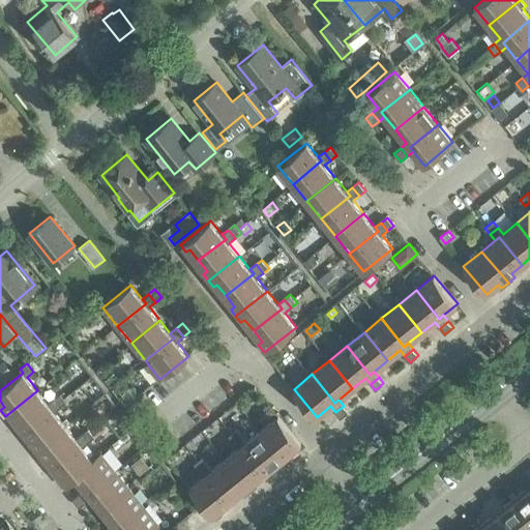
[(255,386),(247,392),(253,400),(260,392),(255,386)]
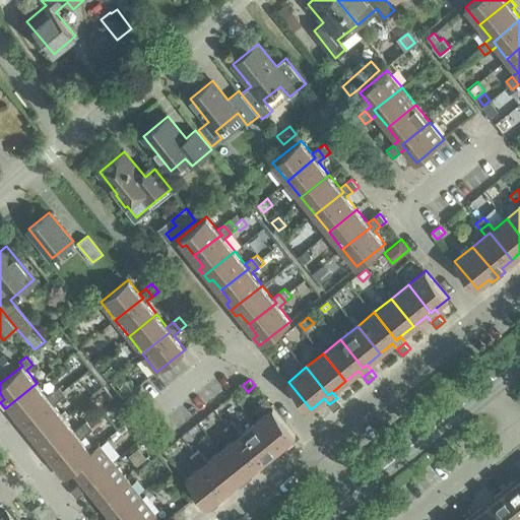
[(14,411),(23,423),(51,400),(48,396),(37,383),(5,408),(10,414),(14,411)]
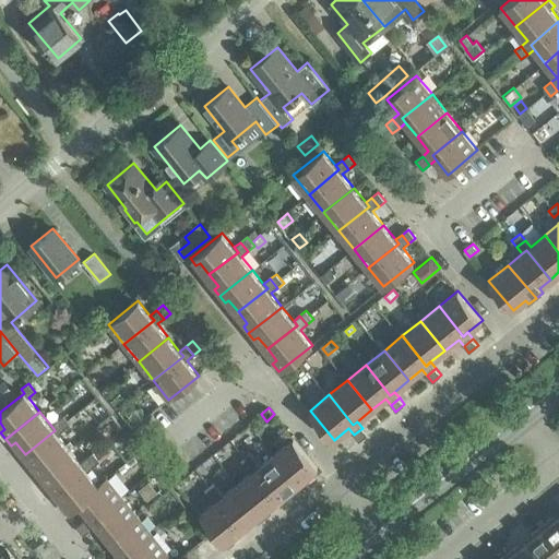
[(64,415),(58,420),(64,429),(71,424),(64,415)]
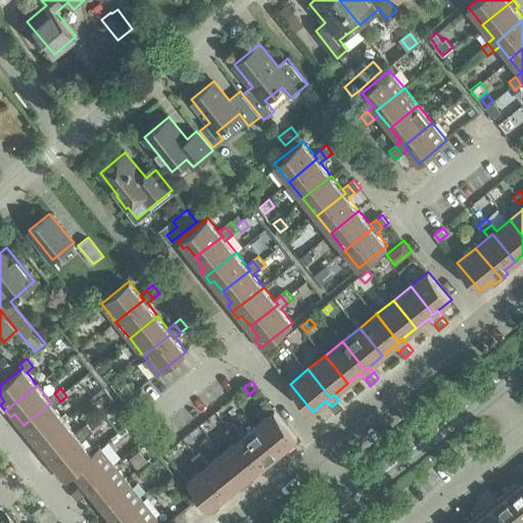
[(28,438),(34,444),(65,420),(54,407),(60,401),(54,393),(48,398),(51,402),(24,425),(32,435),(28,438)]
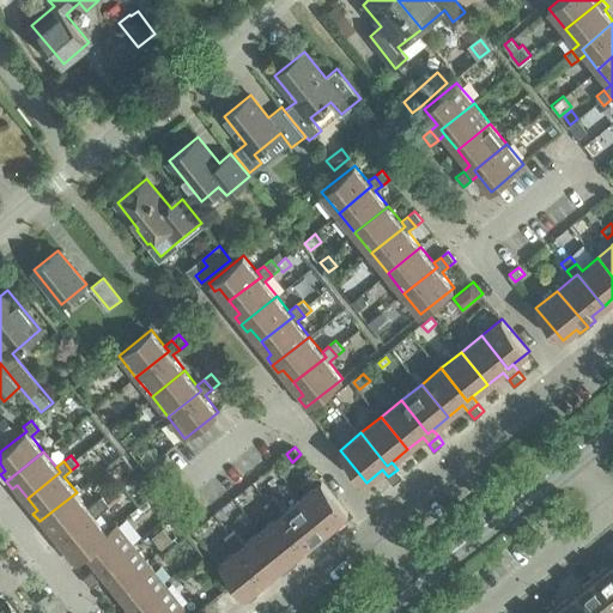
[(388,477),(394,484),(404,477),(398,469),(388,477)]
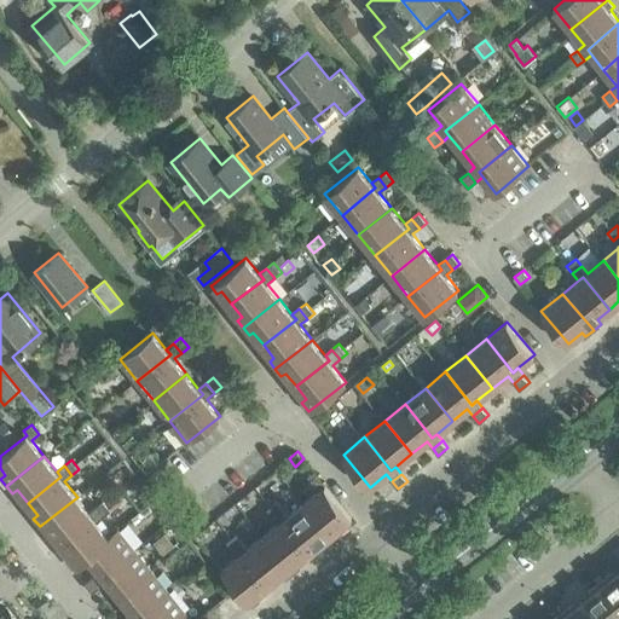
[(325,485),(305,502),(335,539),(342,533),(339,530),(352,519),(325,485)]
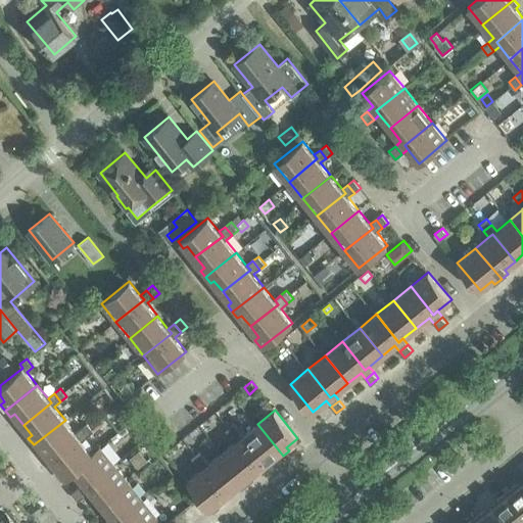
[(90,426),(94,431),(103,424),(99,419),(90,426)]
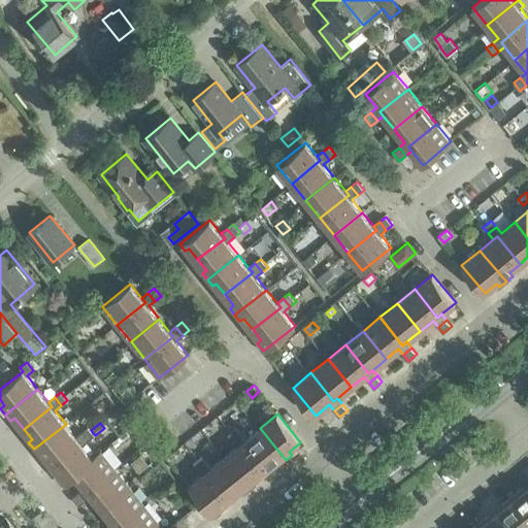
[(42,453),(52,463),(79,440),(76,437),(66,424),(34,449),(38,456),(42,453)]
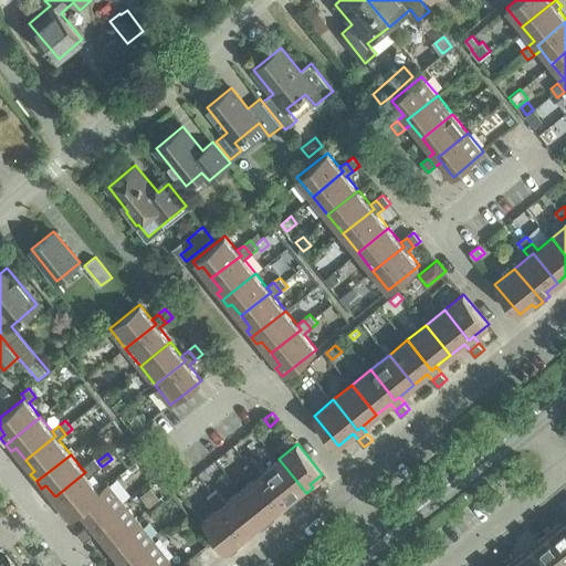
[(95,458),(88,463),(95,472),(102,467),(97,461),(95,458)]
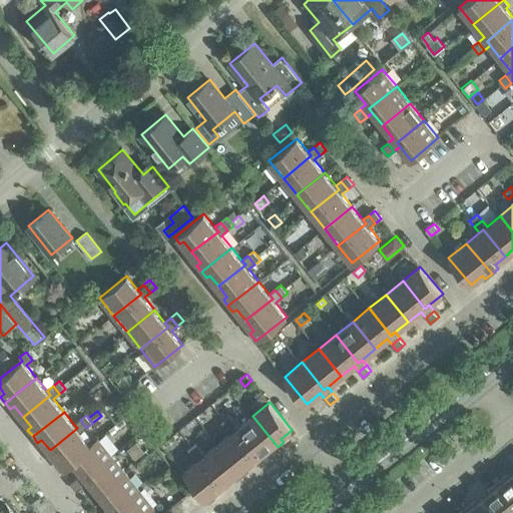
[(221,421),(226,427),(234,421),(229,415),(221,421)]
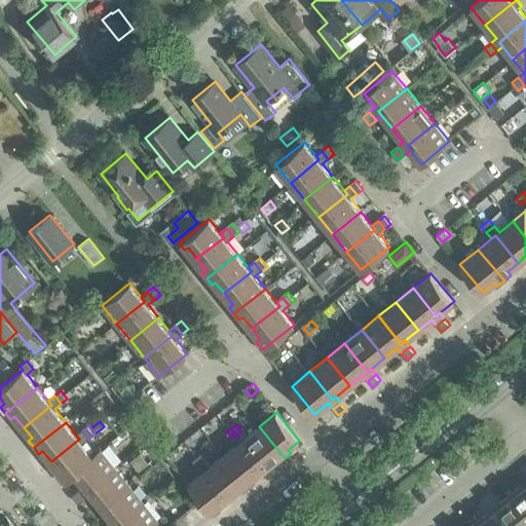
[(285,458),(259,426),(246,438),(240,431),(232,438),(237,444),(241,441),(264,468),(274,460),(277,463),(285,458)]
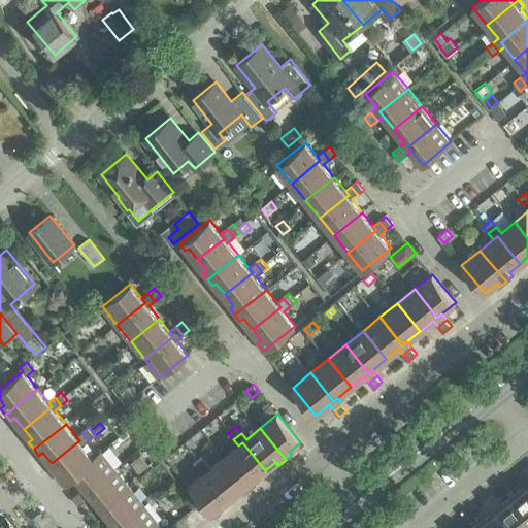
[(120,435),(124,440),(130,435),(126,430),(120,435)]
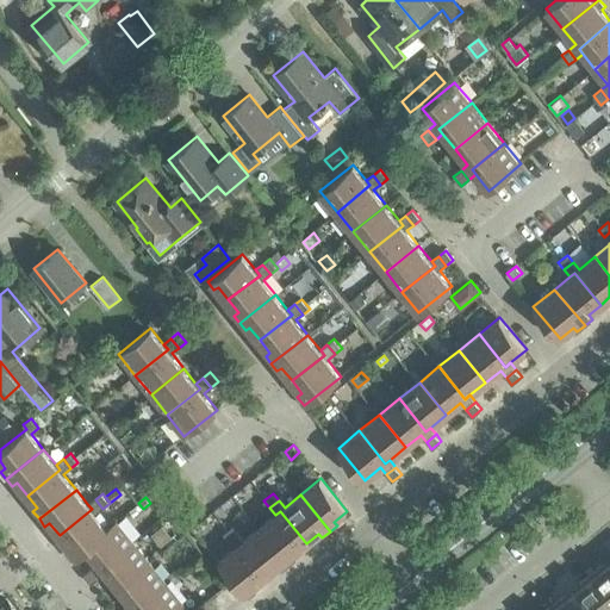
[(73,560),(86,548),(86,547),(109,529),(107,528),(95,514),(103,509),(95,499),(88,505),(92,509),(60,535),(69,548),(66,552),(73,560)]
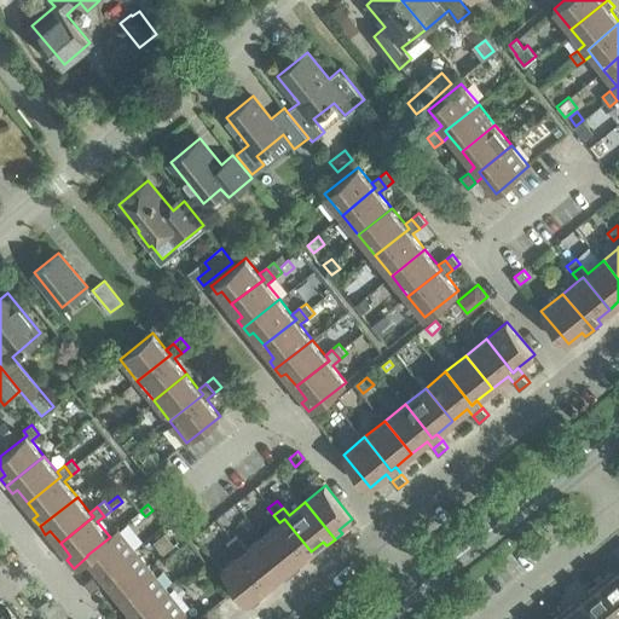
[(298,562),(311,551),(284,519),(279,522),(264,534),(294,572),(301,567),(298,562)]
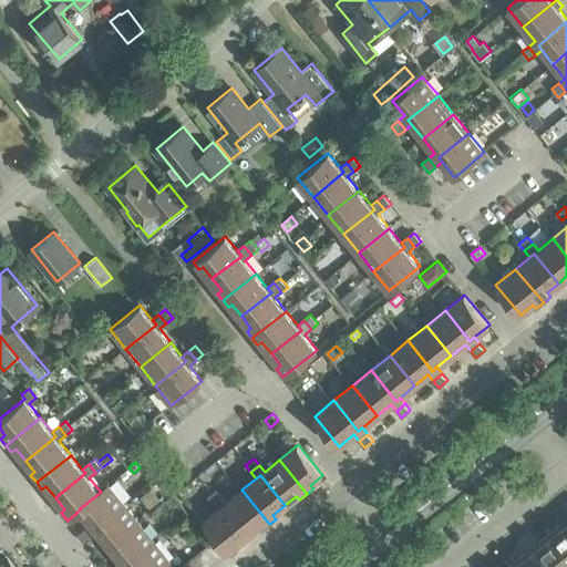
[(94,527),(124,503),(109,484),(100,491),(101,492),(80,508),(80,509),(91,523),(84,528),(91,537),(98,532),(94,527)]
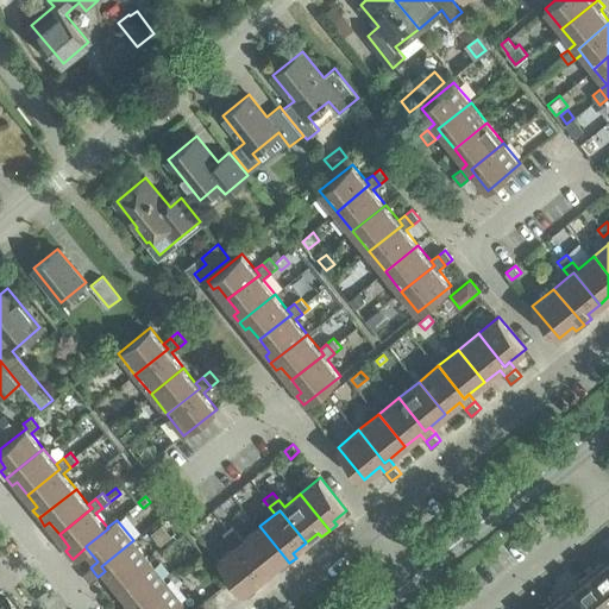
[(230,539),(239,532),(233,525),(224,532),(230,539)]
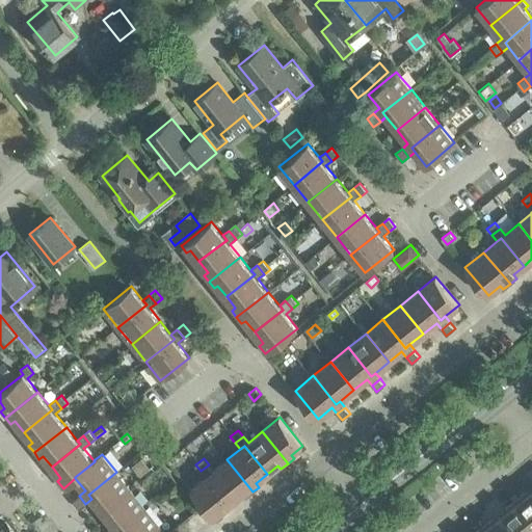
[(201,471),(205,477),(209,474),(232,503),(243,494),(246,498),(253,491),(227,459),(213,471),(209,464),(201,471)]
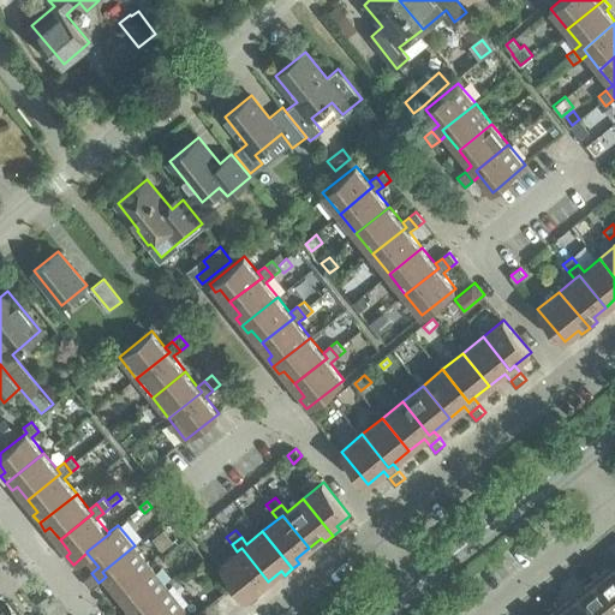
[(151,566),(135,545),(102,572),(106,577),(119,592),(151,566)]
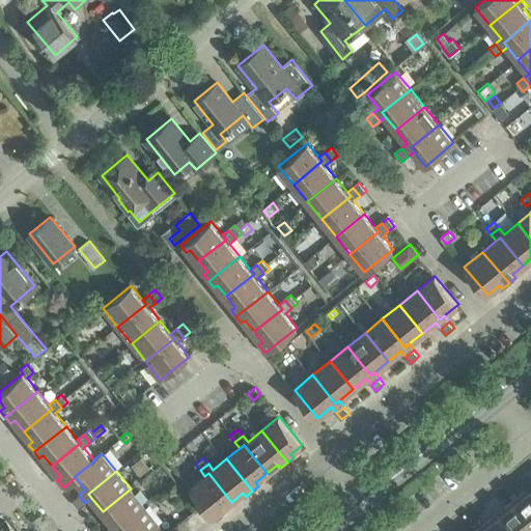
[(208,473),(204,476),(191,487),(214,516),(216,520),(223,514),(220,510),(231,502),(208,473)]
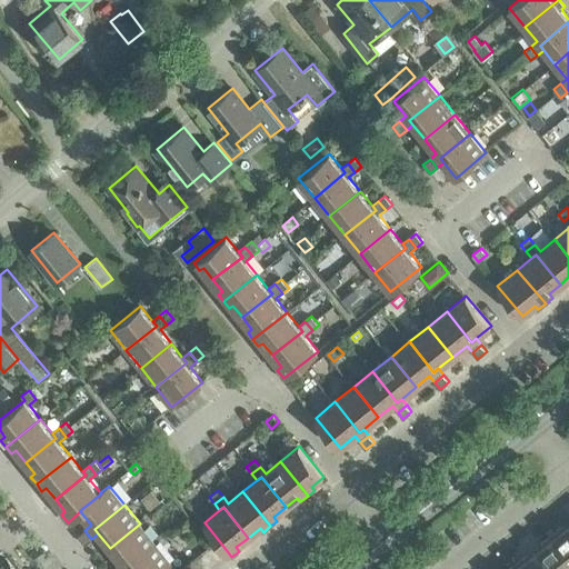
[(116,568),(127,568),(125,567),(156,542),(140,523),(110,548),(121,562),(115,567),(116,568)]
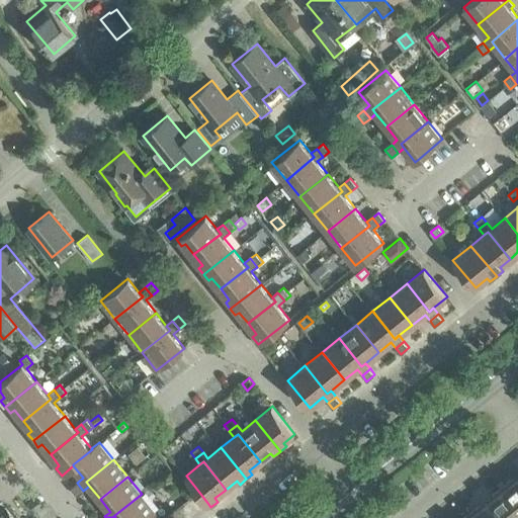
[(503,487),(517,505),(517,478),(514,481),(512,479),(503,487)]
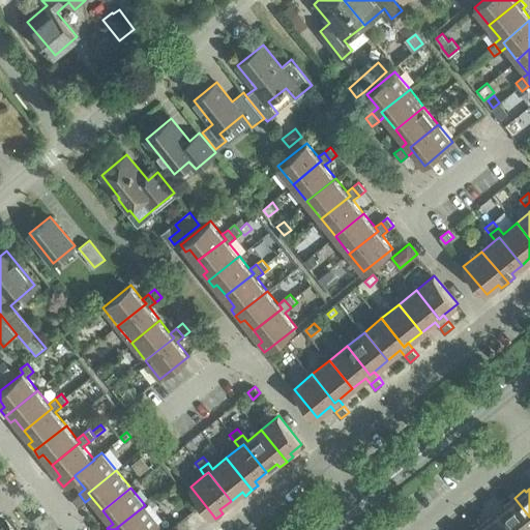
[(79,507),(85,502),(79,494),(72,499),(79,507)]
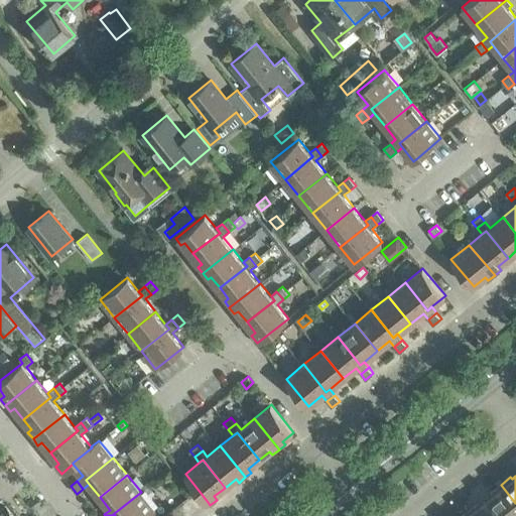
[(486,501),(498,515),(515,515),(515,503),(501,485),(491,492),(493,495),(486,501)]
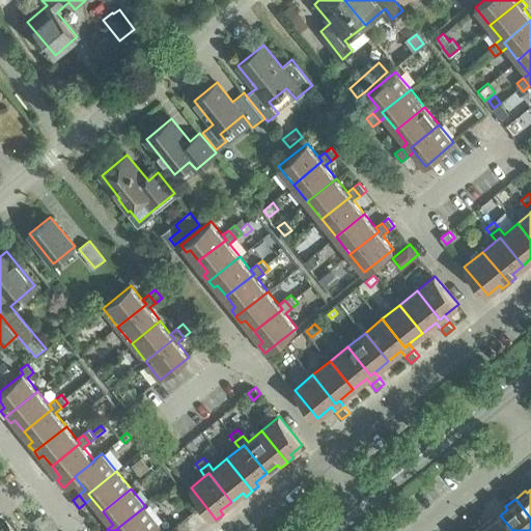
[(150,530),(160,524),(145,506),(116,529),(118,530),(150,530)]
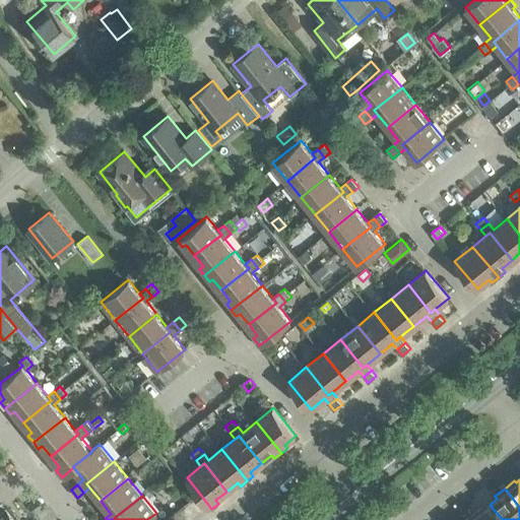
[(470,516),(473,519),(502,519),(490,505),(482,511),(480,508),(470,516)]
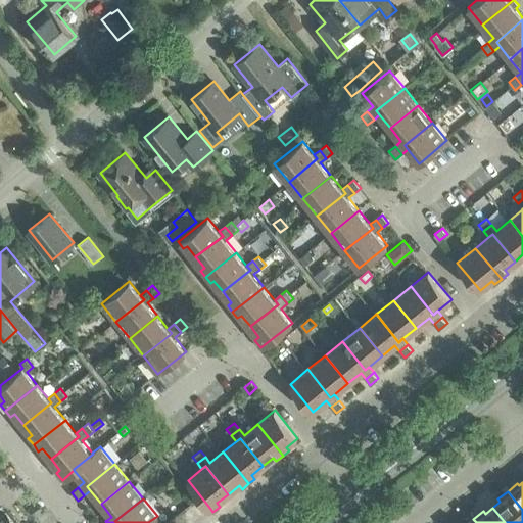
[(0,522),(14,522),(6,512),(0,516),(0,522)]
